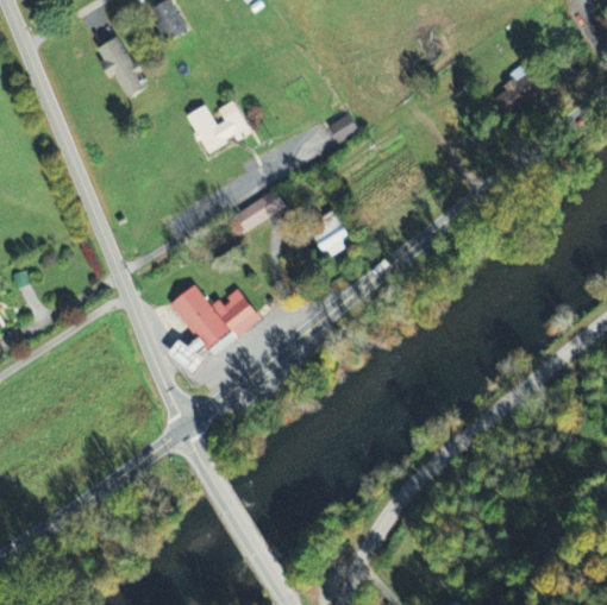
[(166,41),(187,30),(170,0),(166,0),(149,10),(166,41)]
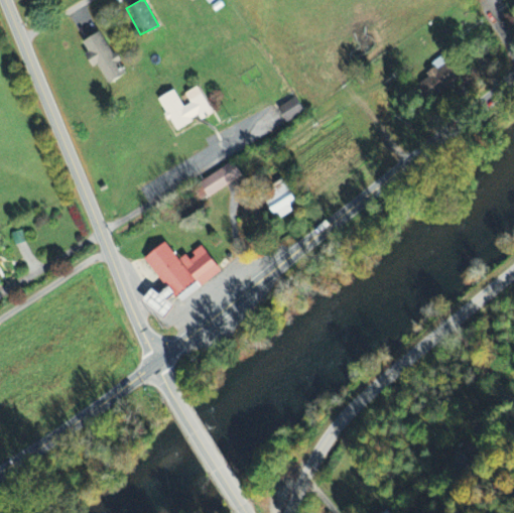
[(97,63),(109,83),(127,72),(100,30),(83,41),(89,50),(85,52),(93,67),(97,63)]
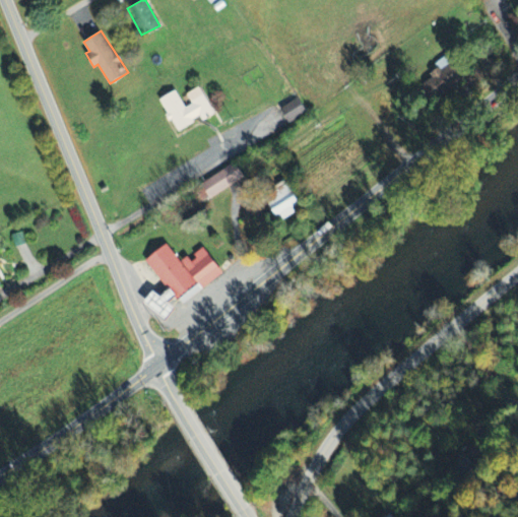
[(464,76),(447,53),(433,63),(438,70),(421,82),(434,99),(464,76)]
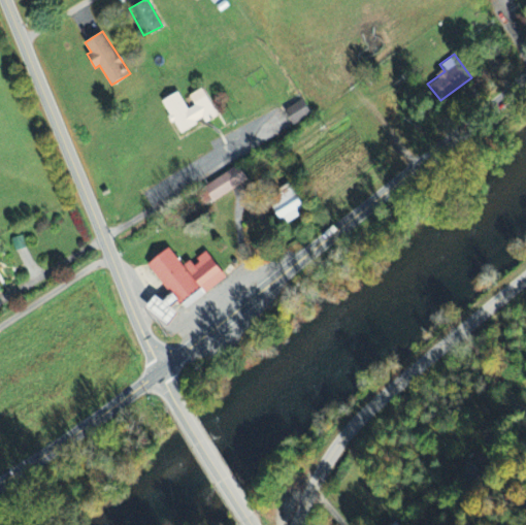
[(161,99),(178,133),(216,112),(202,87),(189,94),(194,104),(187,108),(177,91),(161,99)]
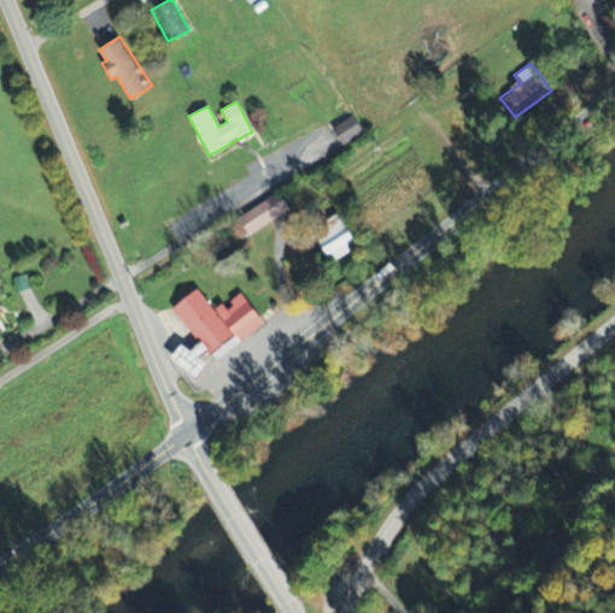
[(340,143),(362,134),(355,116),(333,125),(340,143)]
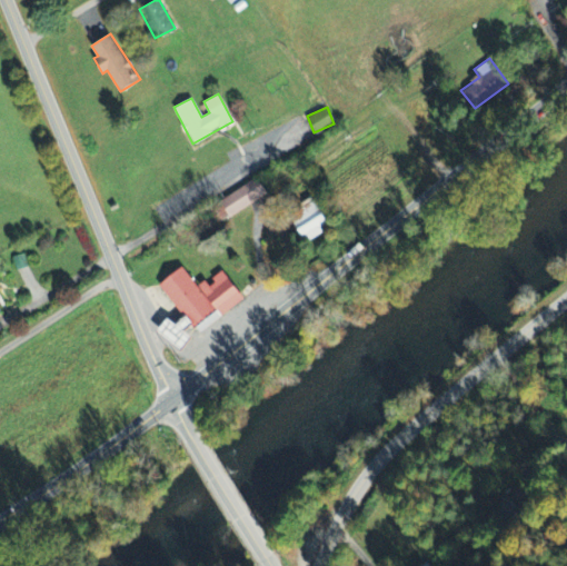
[(266,196),(258,179),(218,198),(227,215),(266,196)]
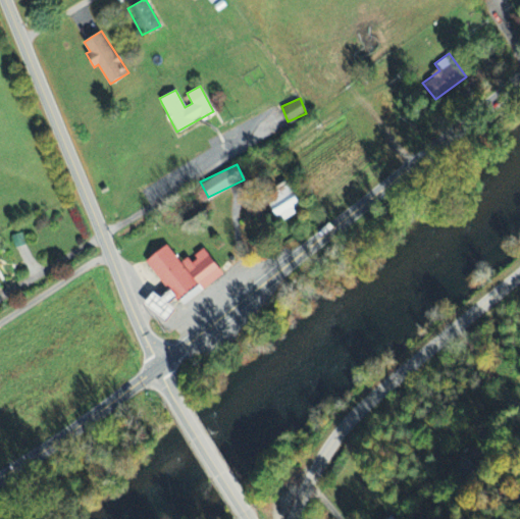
[(302,203),(287,179),(272,188),(276,194),(267,200),(280,221),(296,212),(294,208),(302,203)]
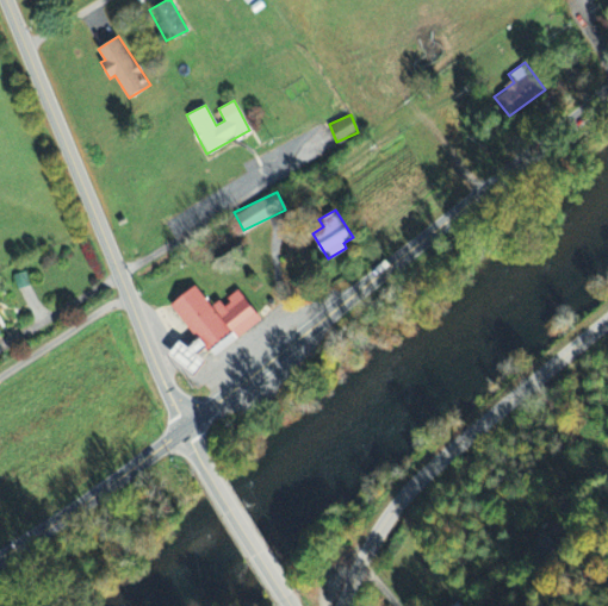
[(169,300),(196,333),(203,343),(209,350),(255,314),(234,286),(223,295),(227,300),(221,304),(215,297),(208,303),(191,282),(169,300)]
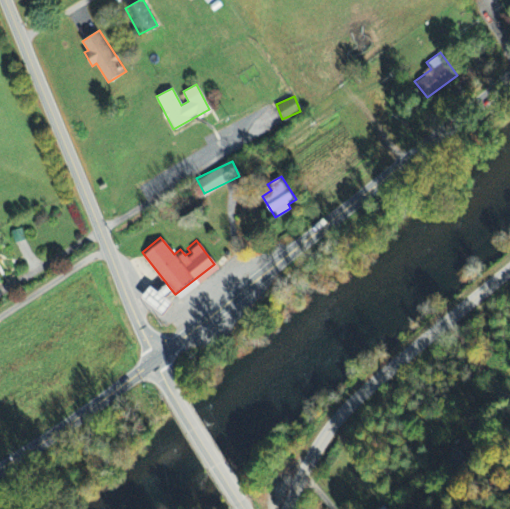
[(137,295),(158,311),(167,300),(161,295),(170,288),(164,280),(153,288),(146,283),(137,295)]
